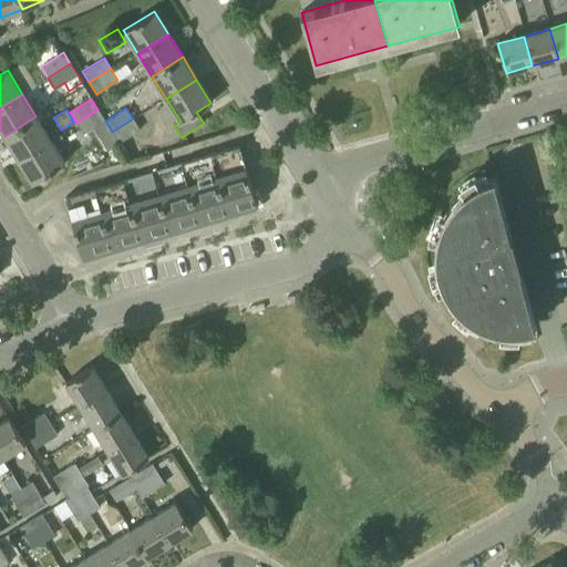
[(105,121),(98,110),(76,123),(83,134),(92,129),(106,151),(119,143),(112,132),(105,121)]
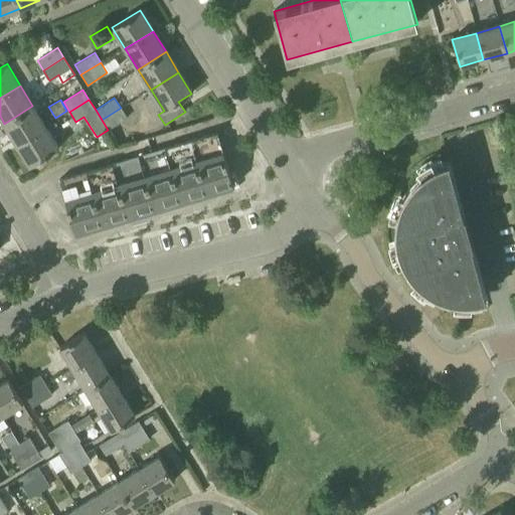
[(45,127),(32,106),(4,124),(17,144),(45,127)]
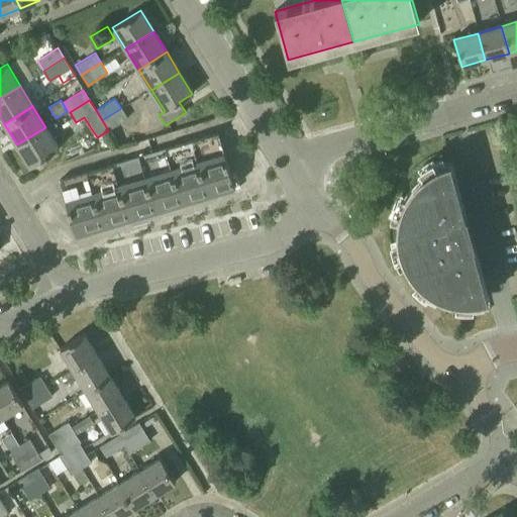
[(127,118),(121,108),(102,120),(108,130),(127,118)]
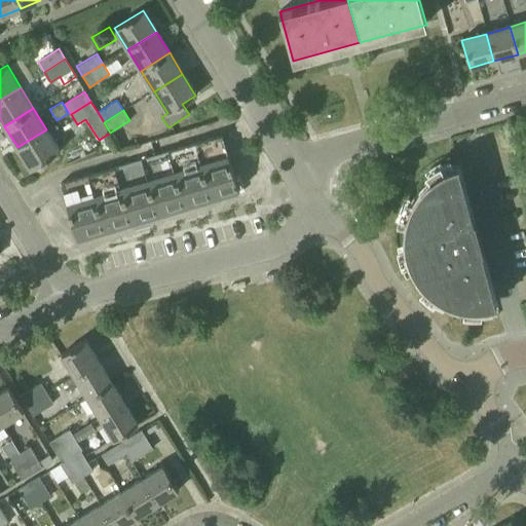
[(60,151),(46,129),(17,147),(31,168),(60,151)]
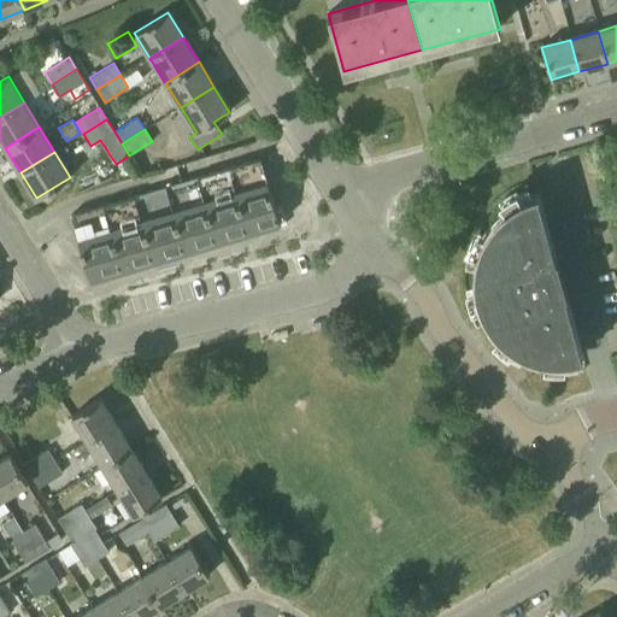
[(259,159),(229,168),(248,233),(280,223),(268,181),(266,181),(259,159)]
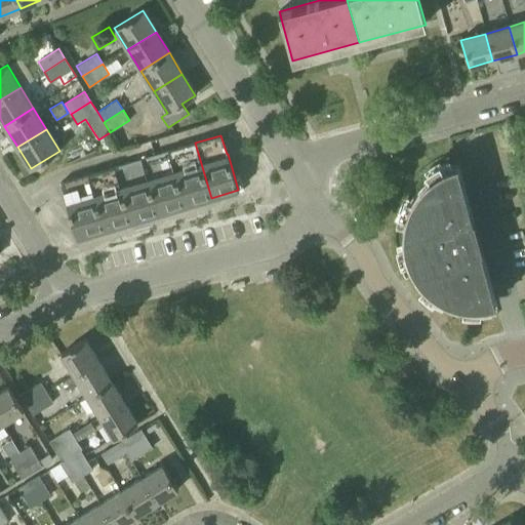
[(195,143),(167,151),(184,206),(211,198),(195,143)]
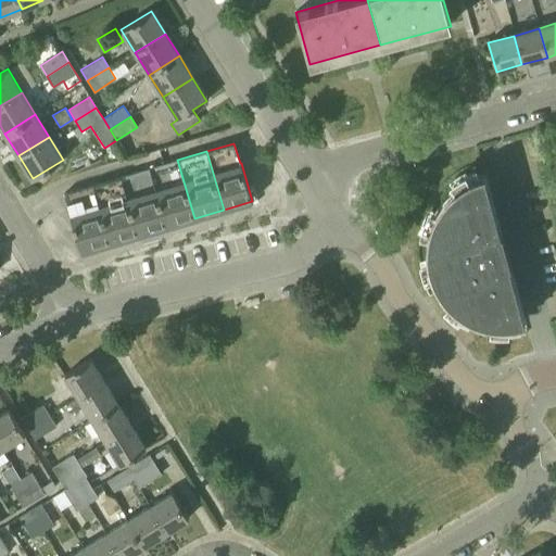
[(177,160),(149,168),(166,227),(194,218),(177,160)]
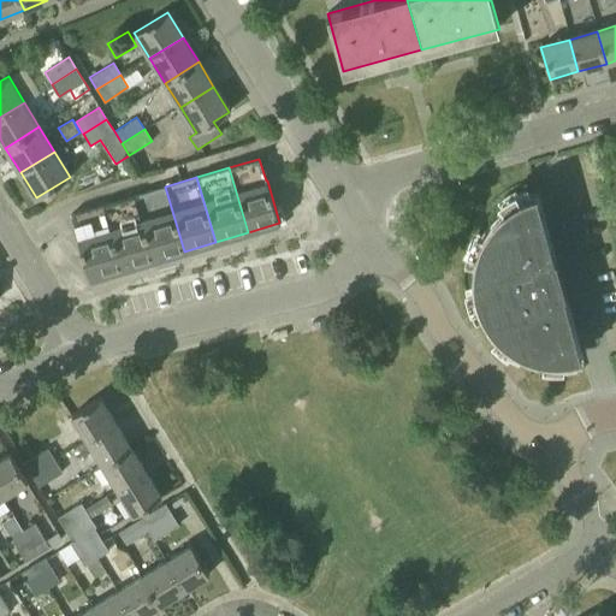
[(165,187),(134,196),(153,261),(184,252),(165,187)]
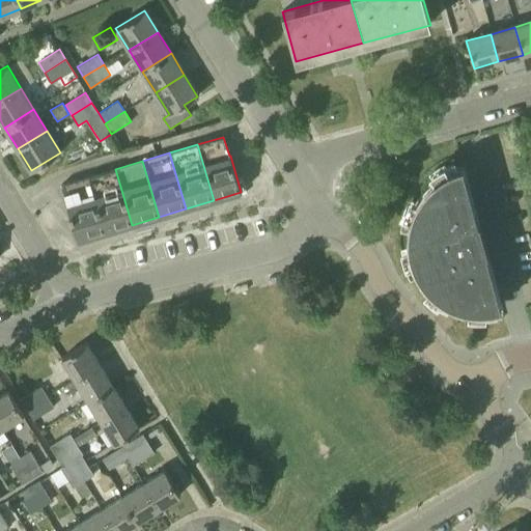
[(477,221),(463,166),(453,169),(446,172),(438,177),(431,183),(425,189),(420,196),(415,204),(412,213),(410,221),(408,230),(408,238),(409,245),(410,252),(412,259),(415,267),(418,274),(423,282),(430,288),(438,295),(445,300),(454,304),(463,307),(472,308),(481,309),(491,308),(501,306),(485,251),(487,250),(479,221),(477,221)]
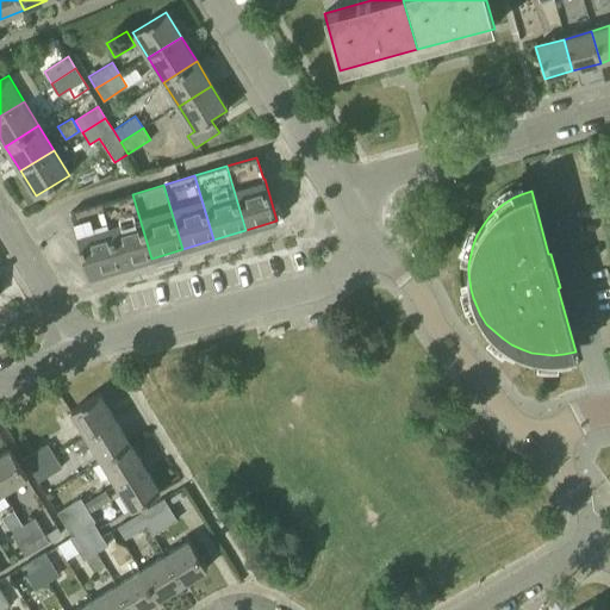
[(132,194),(101,204),(120,268),(151,259),(132,194)]
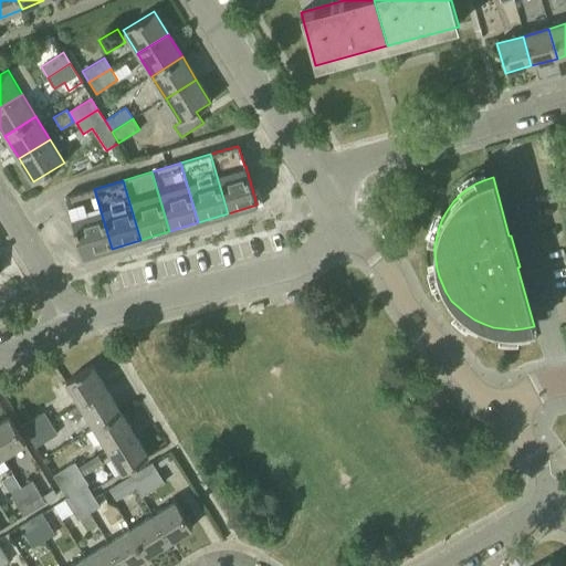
[(112,249),(94,189),(65,197),(72,218),(71,218),(83,258),(112,249)]
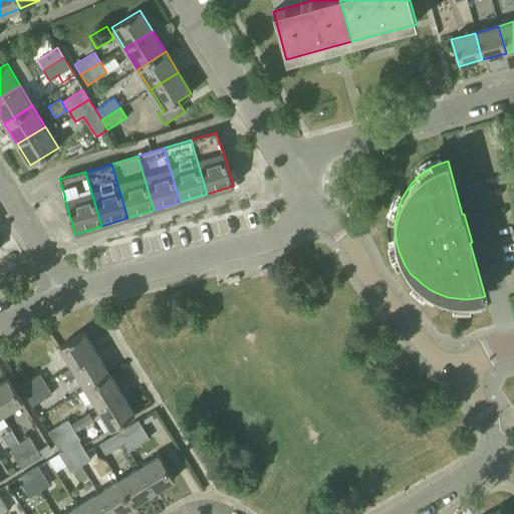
[(71,368),(95,353),(82,332),(58,347),(71,368)]
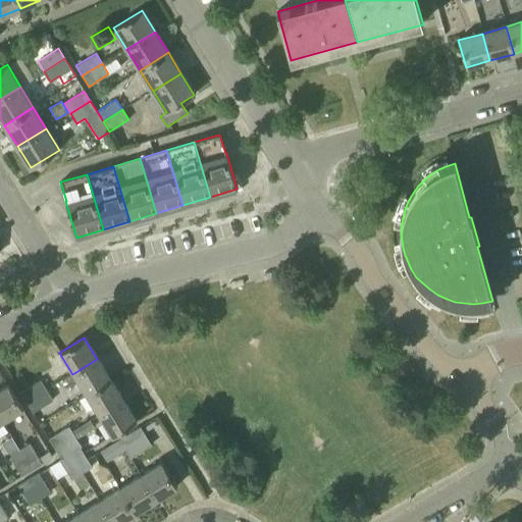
[(97,359),(72,374),(65,379),(69,387),(77,382),(86,396),(109,380),(97,359)]
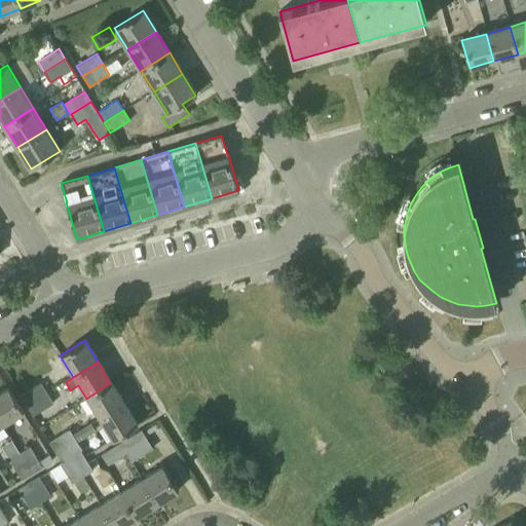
[(26,405),(46,392),(41,382),(21,395),(26,405)]
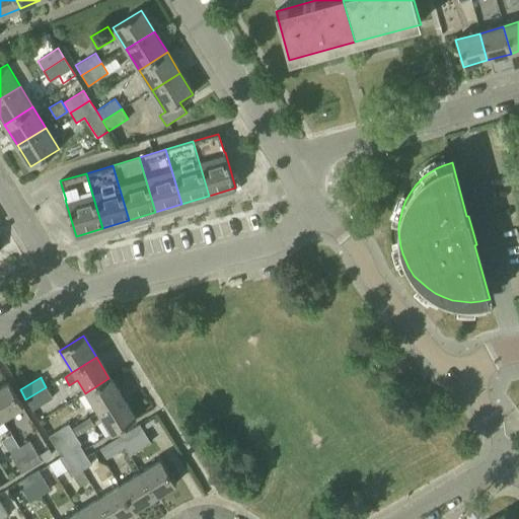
[(122,399),(108,378),(85,393),(97,414),(122,399)]
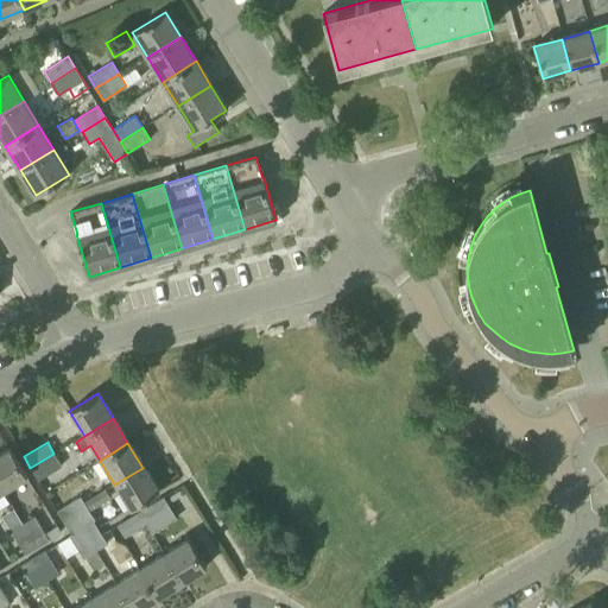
[(8,449),(0,454),(0,489),(1,492),(26,476),(8,449)]
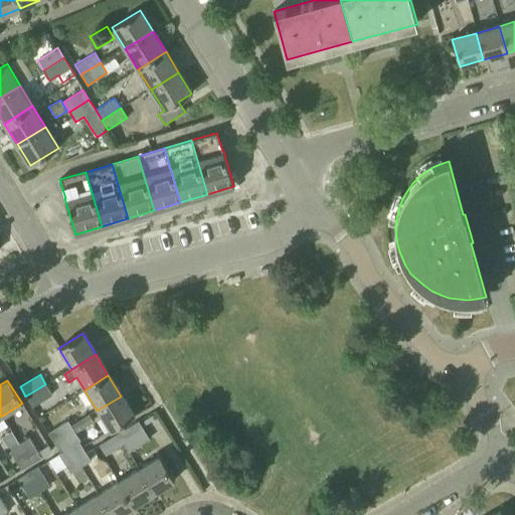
[(51,394),(45,384),(25,396),(32,407),(51,394)]
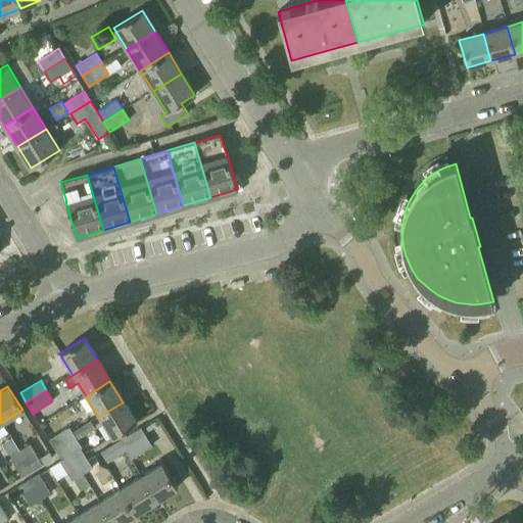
[(136,424),(123,402),(98,417),(111,438),(136,424)]
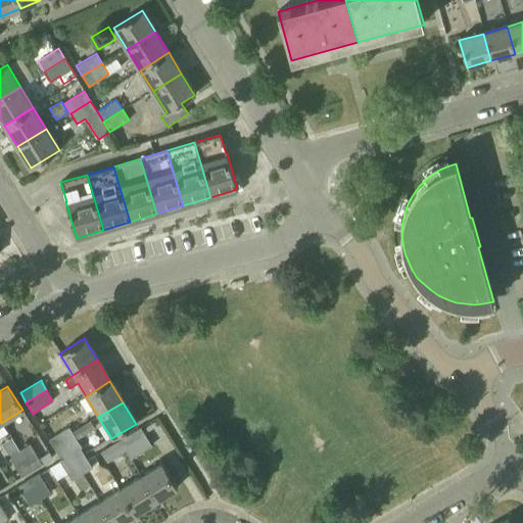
[(79,439),(96,429),(91,421),(74,432),(79,439)]
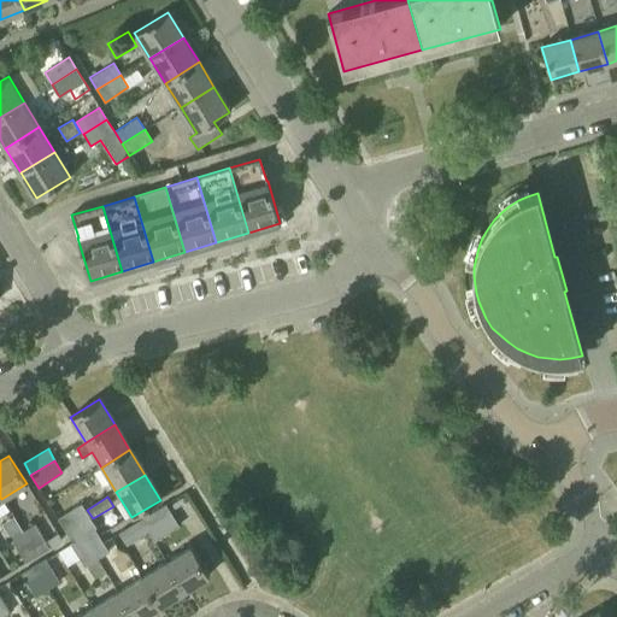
[(66,533),(89,518),(81,505),(58,519),(66,533)]
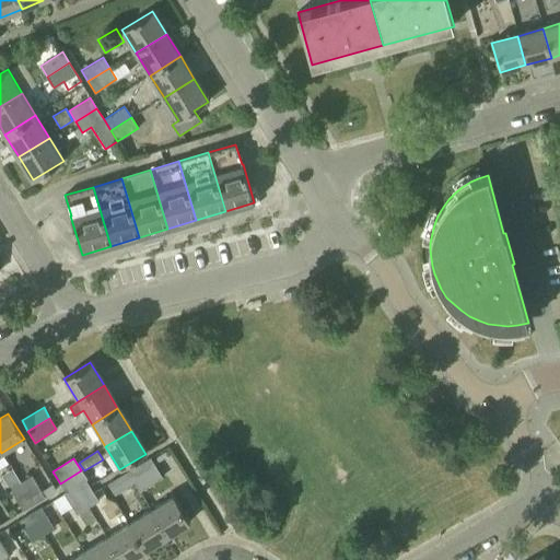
[(126,473),(133,485),(139,493),(162,478),(149,458),(126,473)]
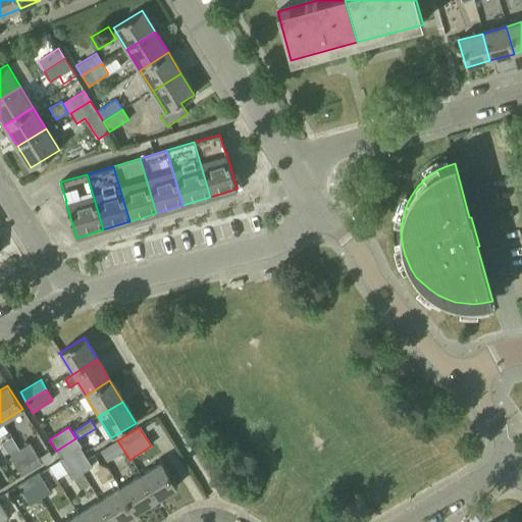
[(81,447),(75,438),(56,451),(60,459),(68,454),(81,447)]
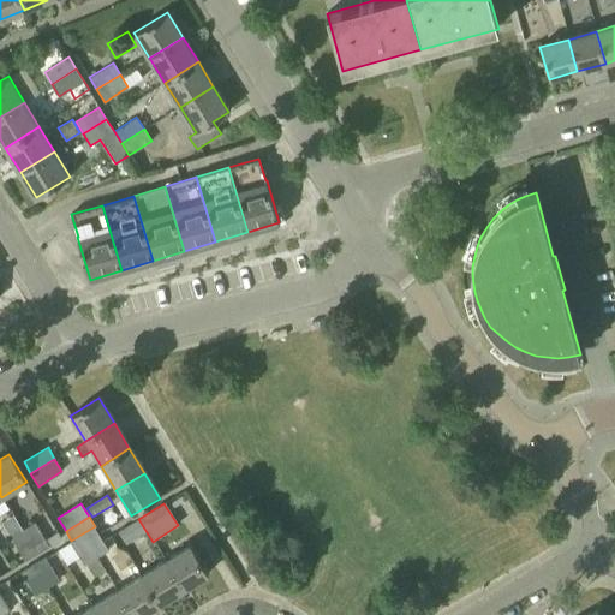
[(147,532),(138,519),(118,532),(125,545),(147,532)]
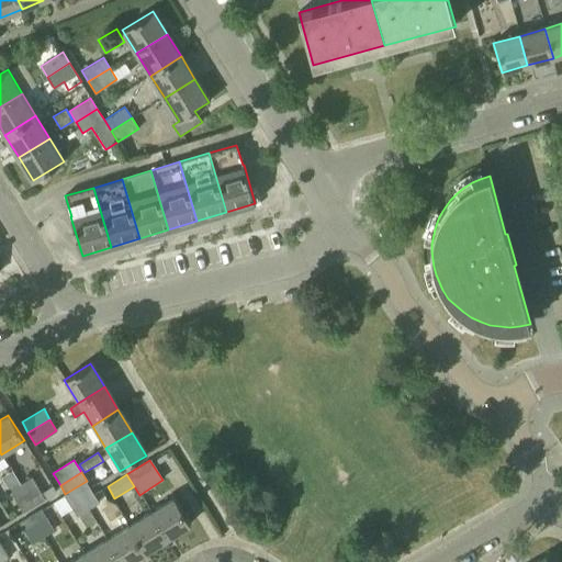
[(20,484),(34,505),(55,492),(52,486),(42,493),(32,476),(20,484)]
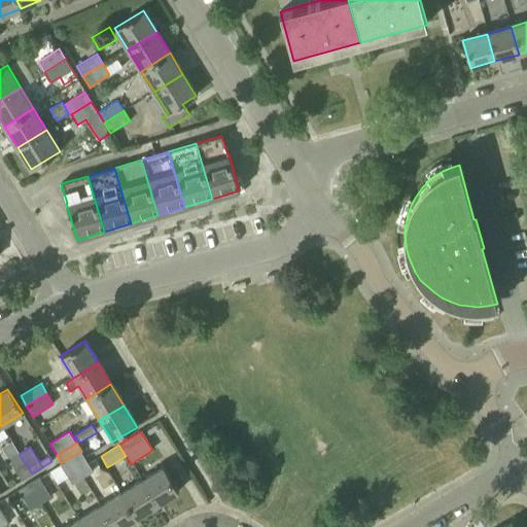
[(81,452),(81,451),(69,458),(81,479),(92,472),(79,453),(81,452)]
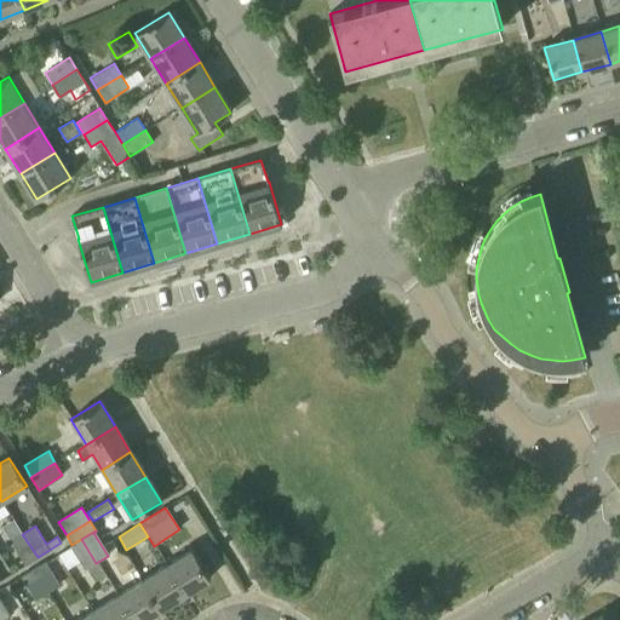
[(38,557),(22,534),(10,541),(24,566),(38,557)]
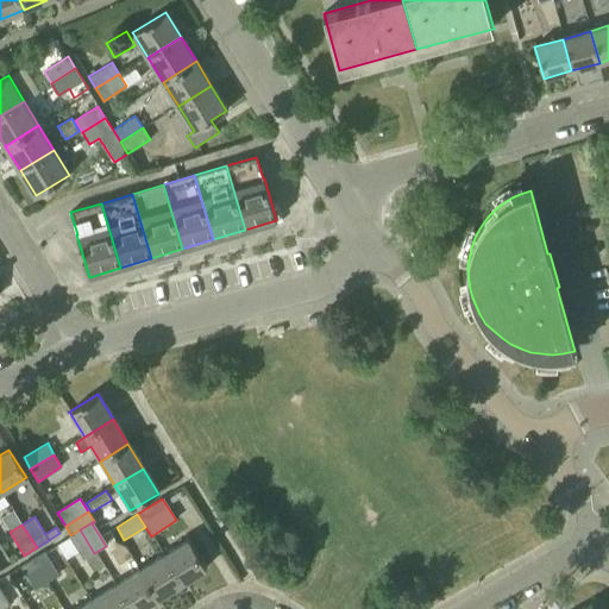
[(80,529),(70,535),(68,537),(82,560),(94,553),(80,529)]
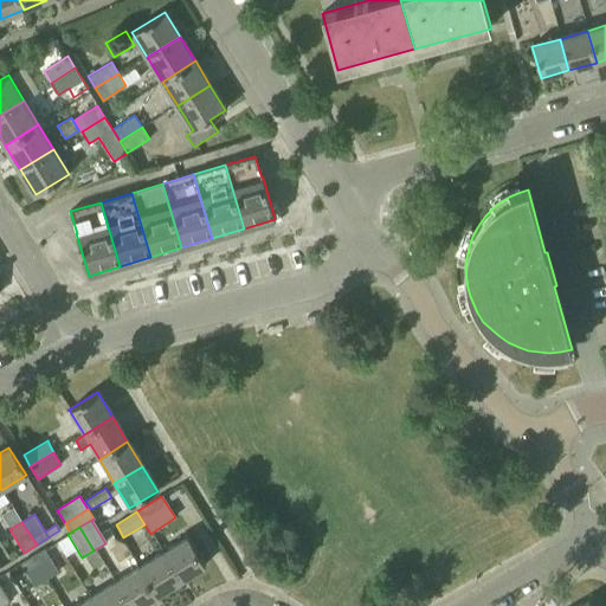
[(187,539),(162,554),(179,581),(204,566),(187,539)]
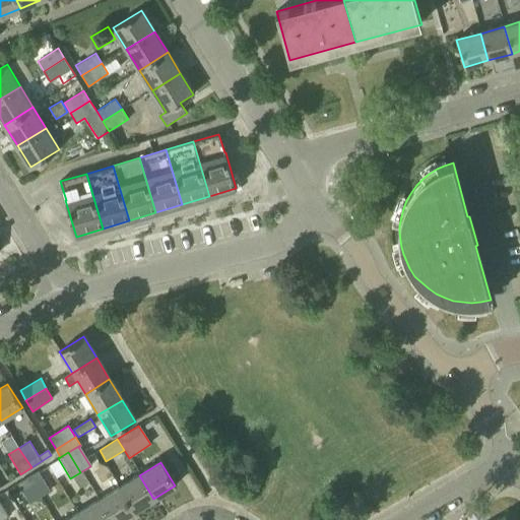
[(0,486),(10,480),(1,466),(0,466),(0,486)]
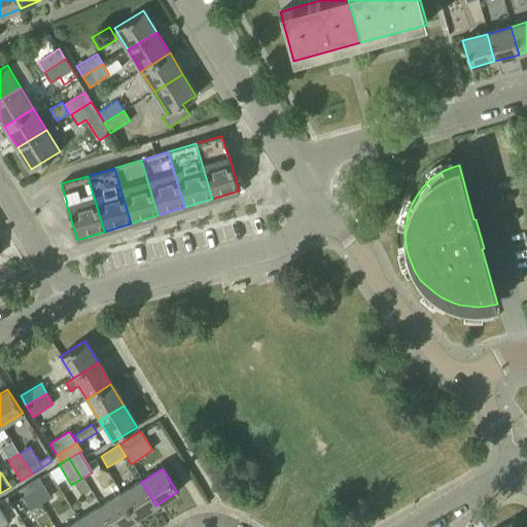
[(28,484),(40,503),(50,497),(38,477),(28,484)]
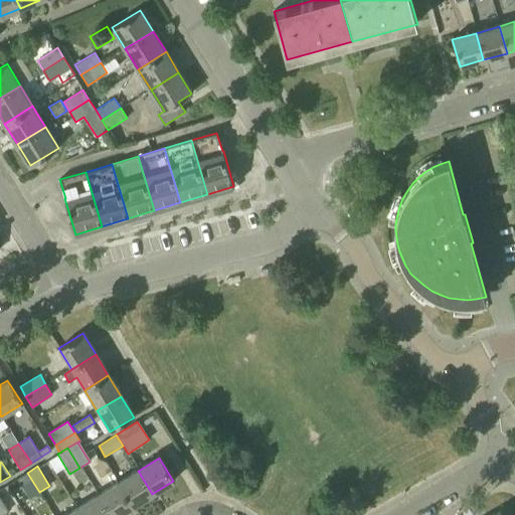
[(138,471),(118,484),(132,507),(152,494),(138,471)]
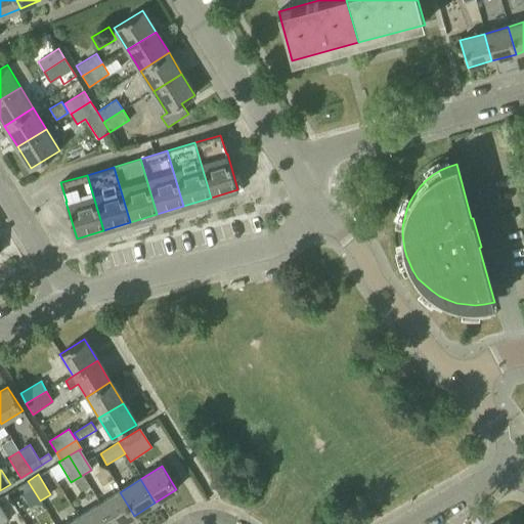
[(40,500),(28,481),(17,487),(30,507),(40,500)]
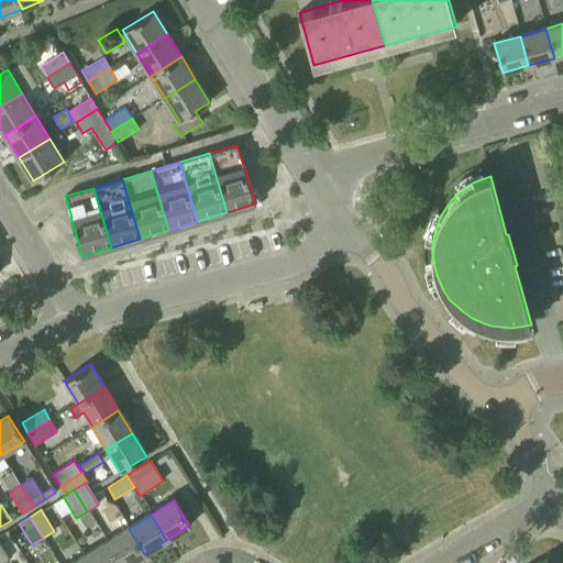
[(129,529),(106,543),(118,562),(129,562),(144,554),(129,529)]
